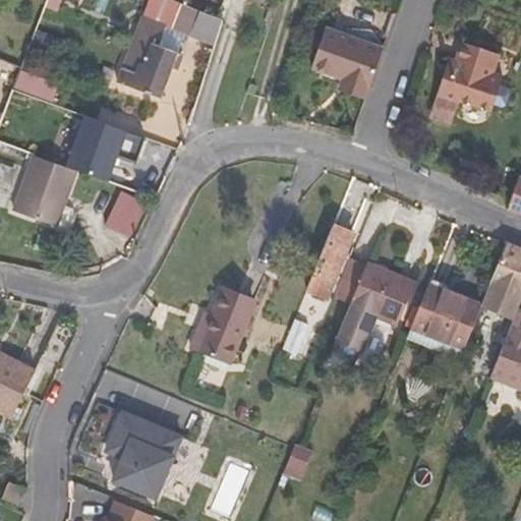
[(171,30),(214,46),(223,20),(219,17),(181,3),(171,30)]
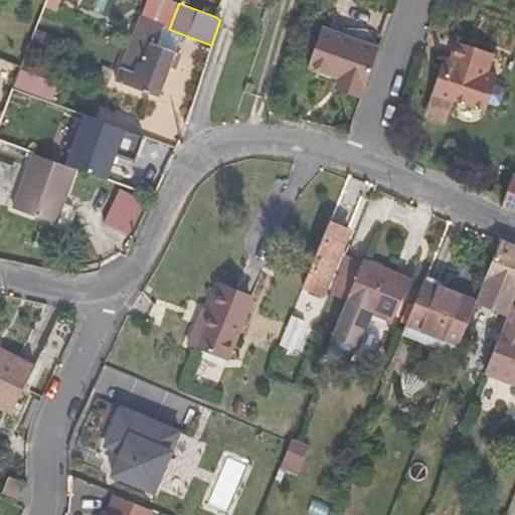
[(140,18),(115,80),(159,98),(177,53),(157,45),(164,28),(140,18)]
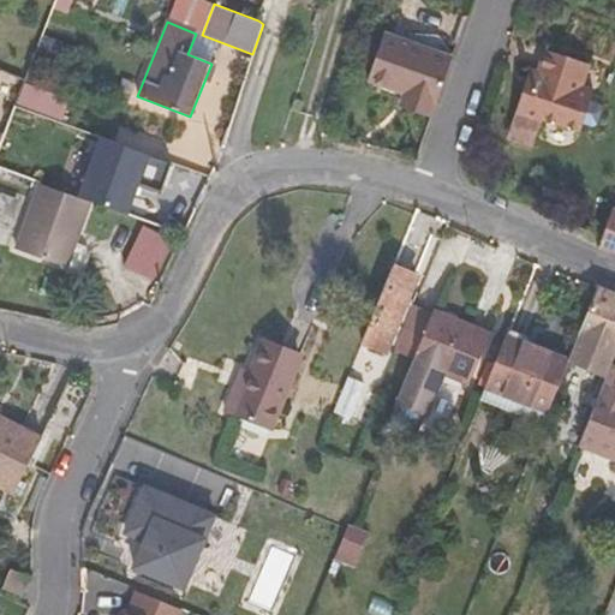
[(408,106),(433,114),(452,59),(384,36),(369,79),(412,95),(408,106)]
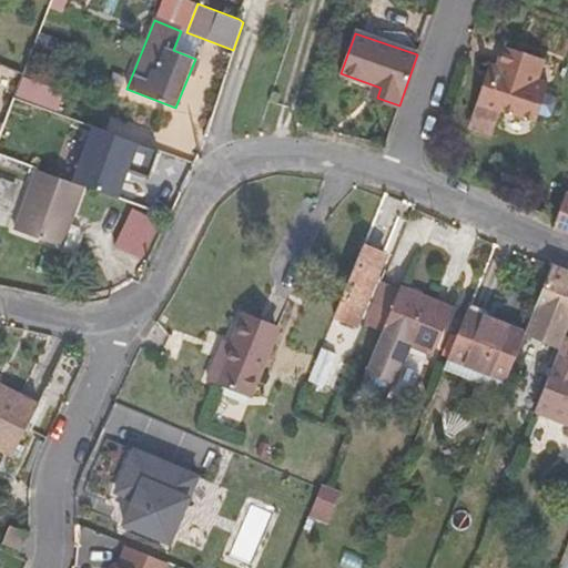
[(500,110),(536,122),(538,115),(545,95),(549,83),(539,80),(545,60),(503,47),(496,66),(490,63),(468,129),(492,137),(500,110)]
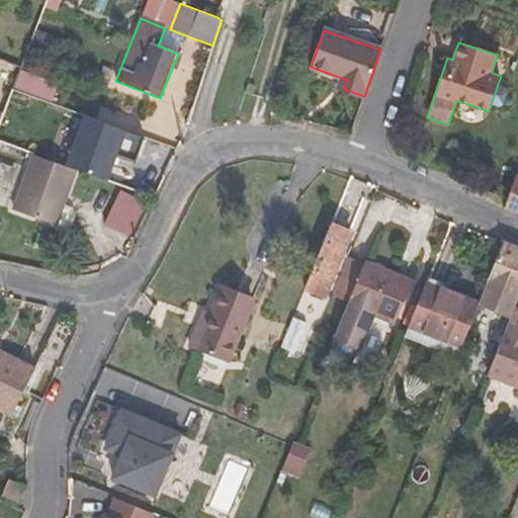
[(21,67),(13,87),(52,102),(60,83),(21,67)]
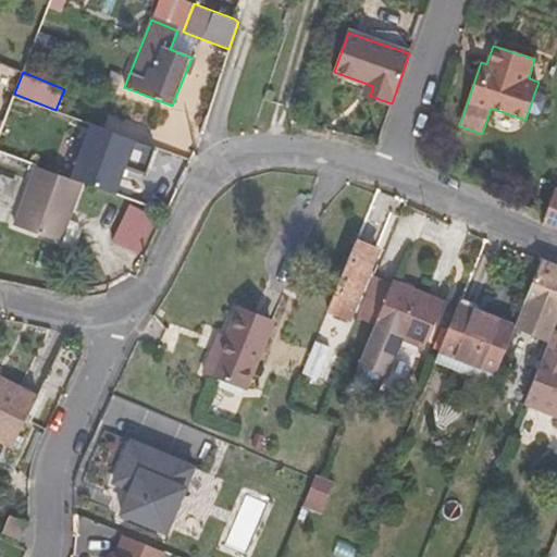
[(543,97),(534,94),(528,113),(536,115),(541,114),(545,100),(543,97)]
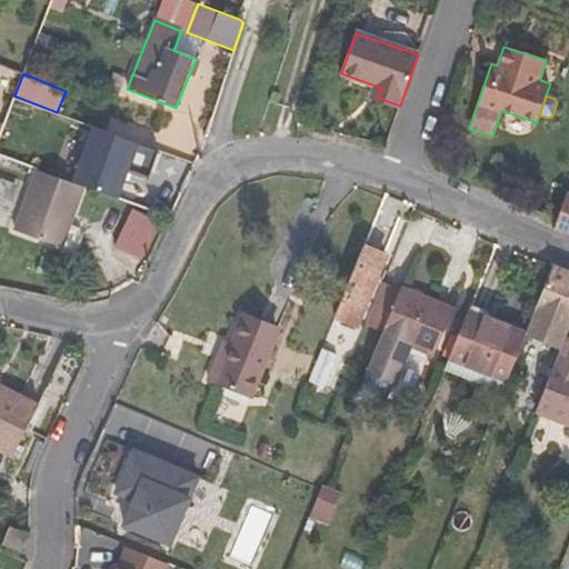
[(72,182),(85,187),(118,197),(136,143),(91,127),(72,182)]
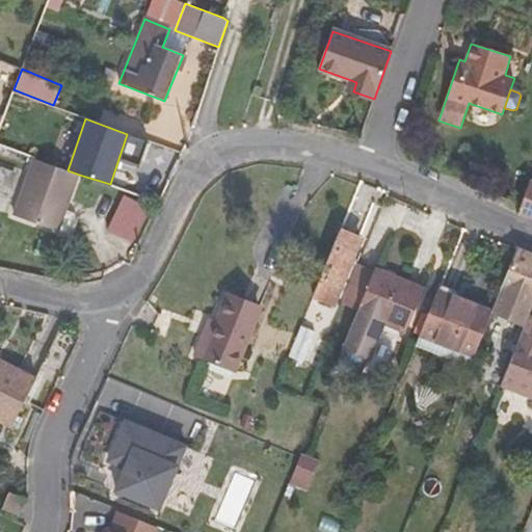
[(67,211),(79,175),(68,170),(34,158),(14,215),(59,232),(59,231),(67,211)]
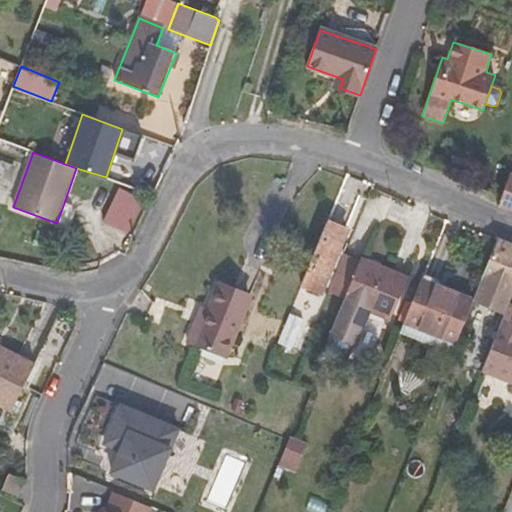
[(511,172),(502,199),(499,206),(511,211),(511,172)]
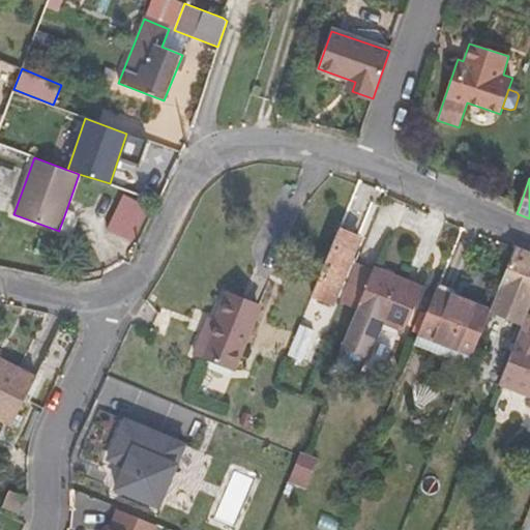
[(149,207),(124,195),(107,229),(131,242),(149,207)]
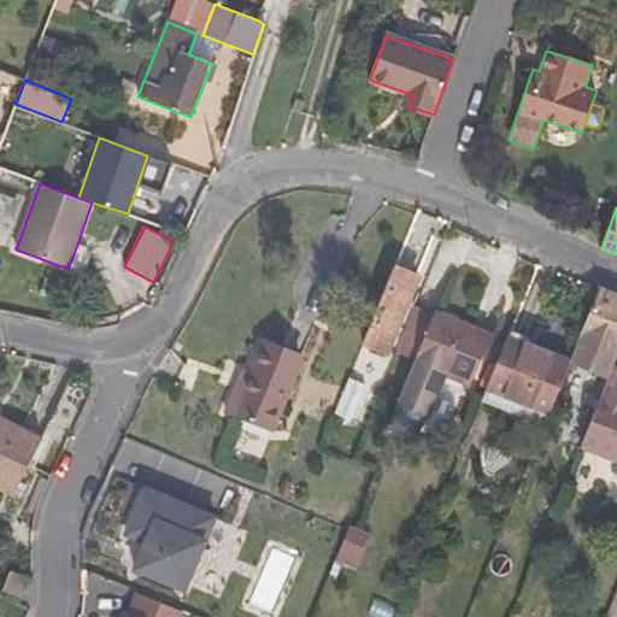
[(77,245),(69,268),(78,271),(86,268),(90,256),(87,248),(77,245)]
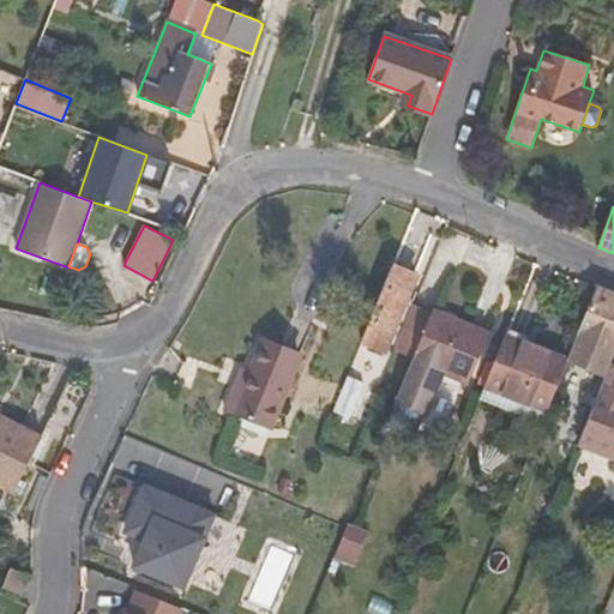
[(416,276),(391,266),(361,339),(385,350),(416,276)]
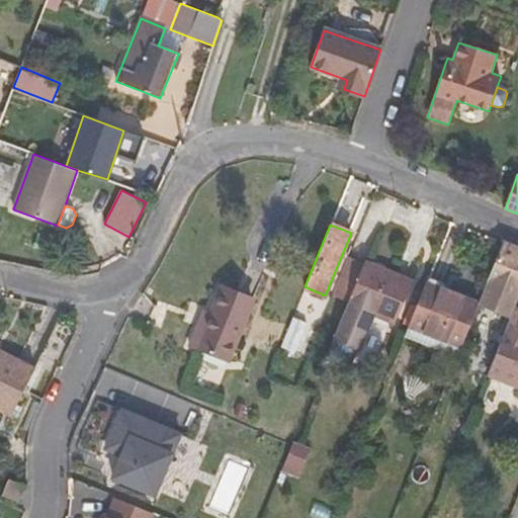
[(517,247),(504,242),(488,282),(517,294),(517,247)]
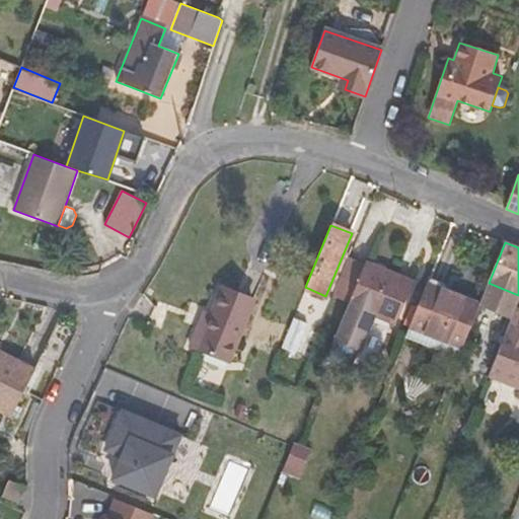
[(413,281),(368,263),(337,341),(363,351),(377,317),(394,324),(413,281)]
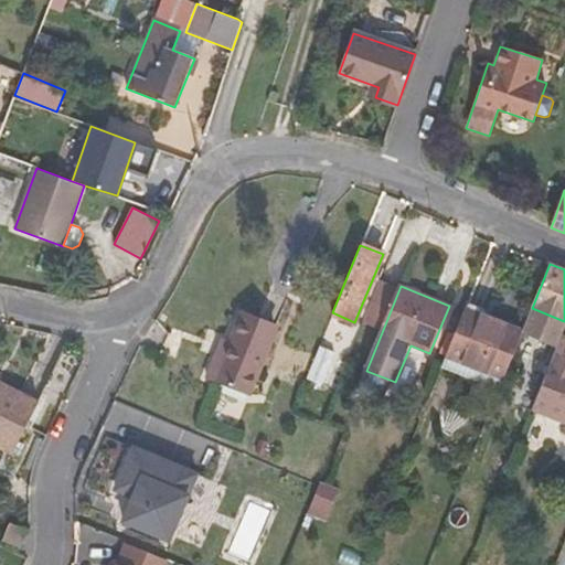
[(446,356),(503,379),(523,330),(466,308),(446,356)]
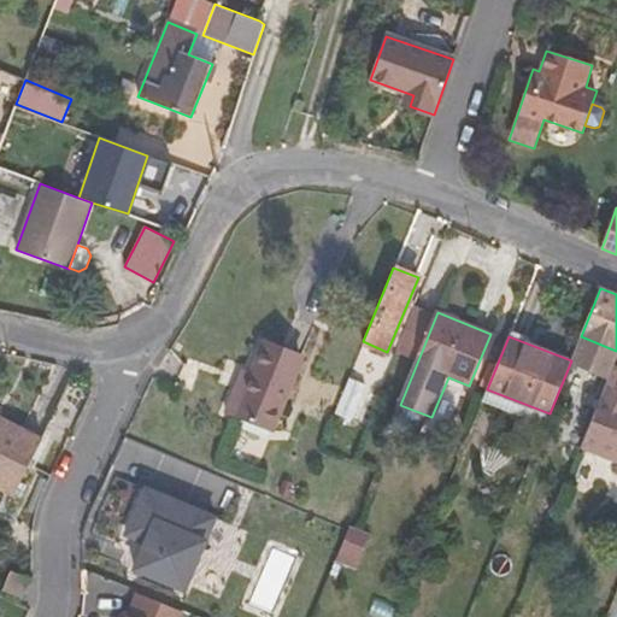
[(264,344),(251,374),(242,394),(235,391),(227,410),(274,429),(303,360),(264,344)]
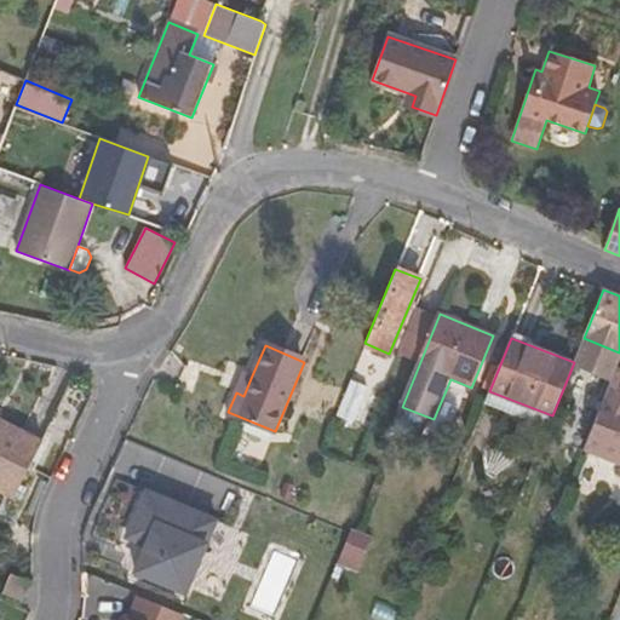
[(584,448),(619,461),(619,368),(616,367),(584,448)]
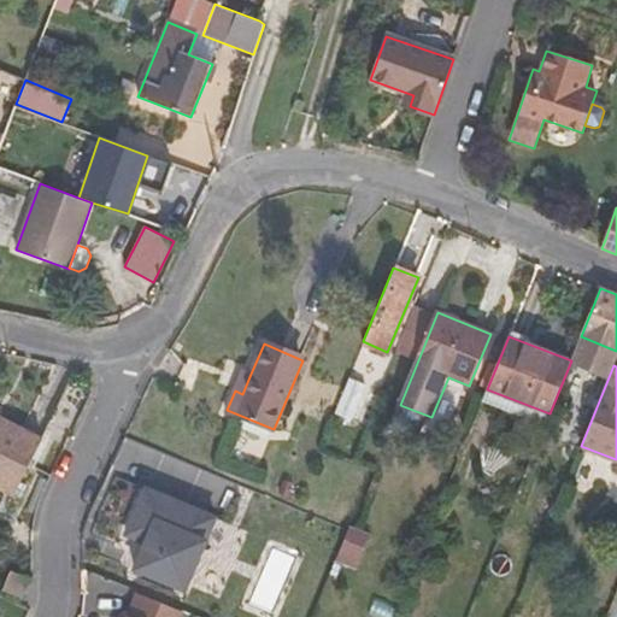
[(244,370),(235,391),(242,394),(251,374),(244,370)]
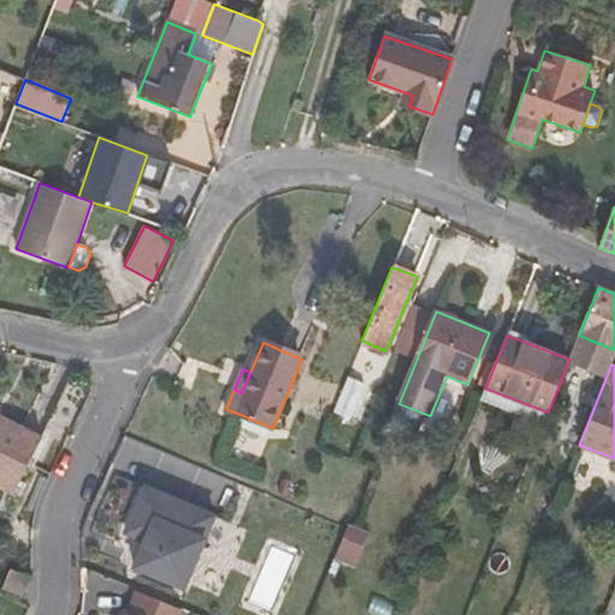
[(363,384),(347,377),(333,411),(350,418),(363,384)]
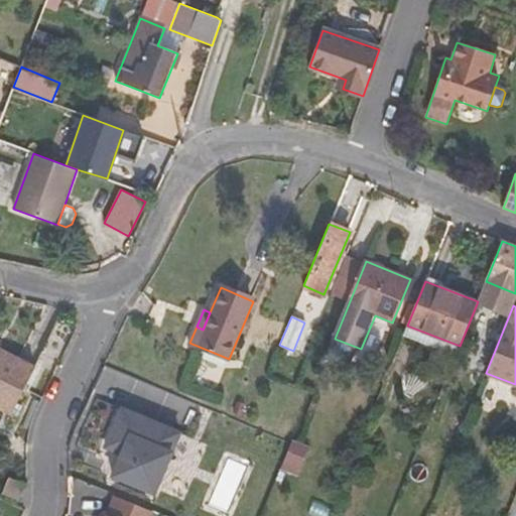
[(403,336),(456,356),(460,346),(407,326),(403,336)]
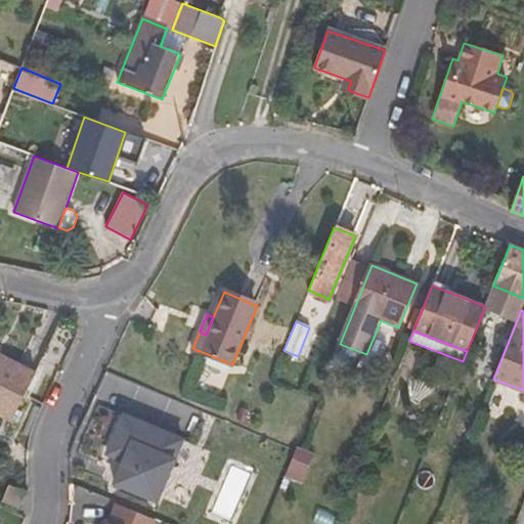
[(0,417),(10,422),(35,372),(0,354),(0,417)]
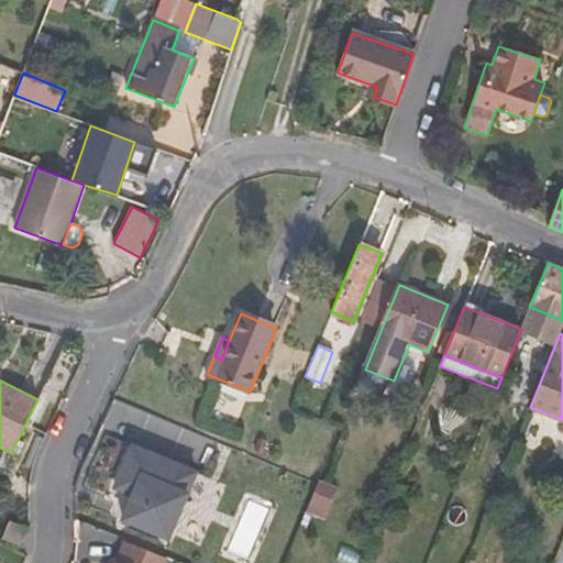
[(165,540),(194,474),(134,448),(117,489),(131,495),(120,520),(165,540)]
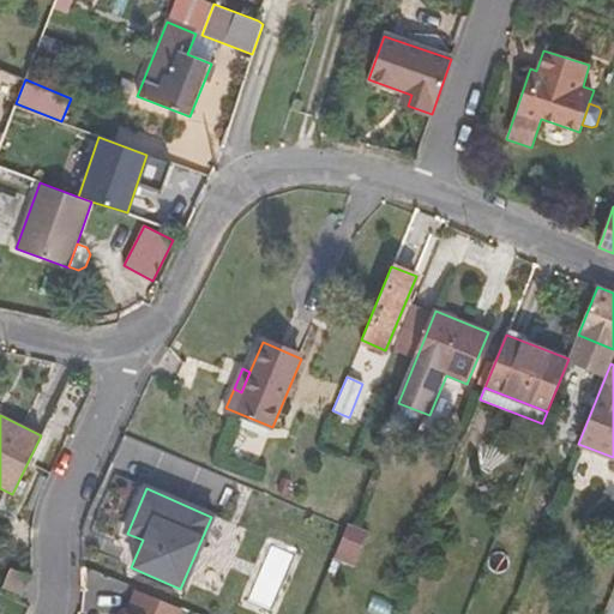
[(367,533),(348,525),(336,554),(356,563),(367,533)]
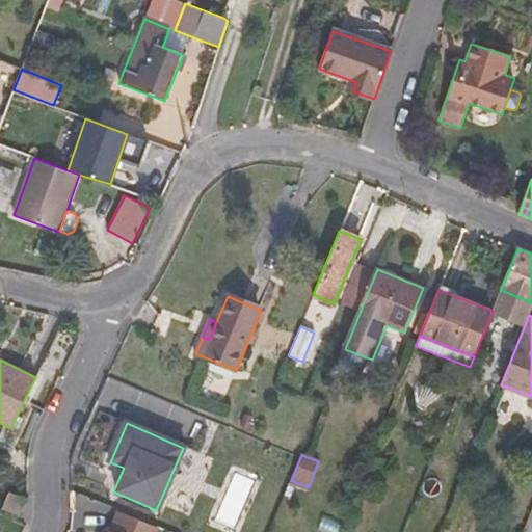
[(103,462),(99,484),(113,487),(117,466),(103,462)]
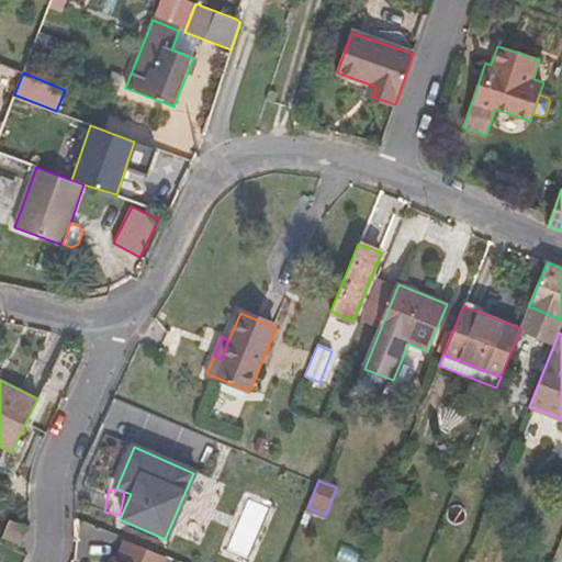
[(170,561),(171,560),(127,541),(117,561),(113,560),(112,561),(170,561)]
